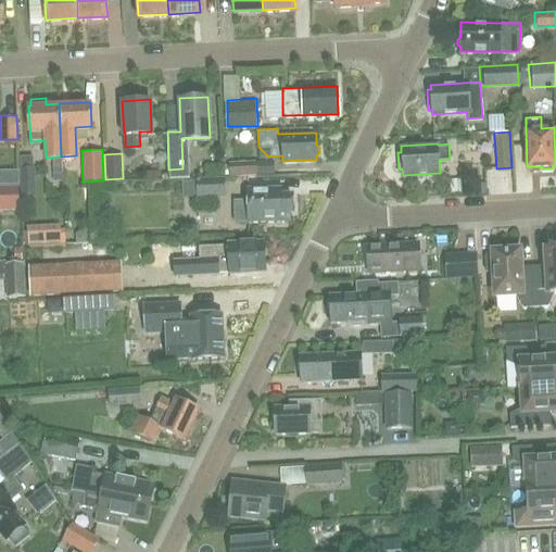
[(255,159),(228,161),(228,174),(255,173),(255,159)]
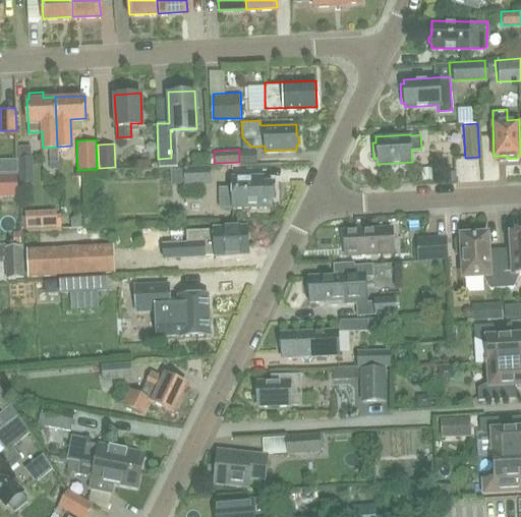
[(29,156),(18,157),(20,184),(31,184),(29,156)]
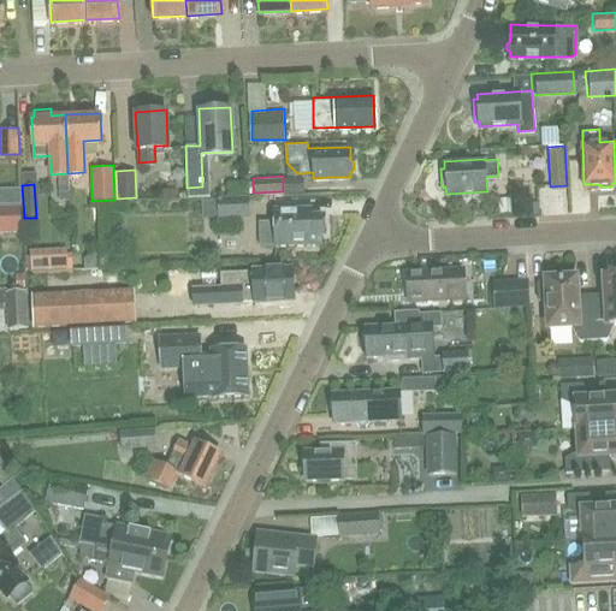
[(21,187),(0,187),(0,201),(21,202),(21,187)]
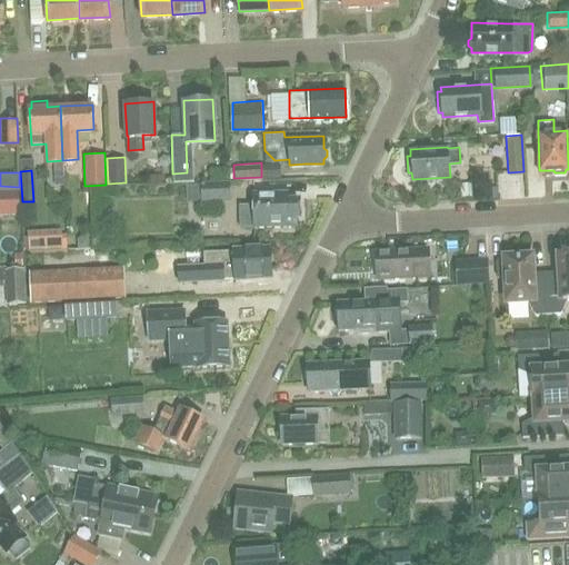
[(229,179),(200,180),(201,201),(230,199),(229,179)]
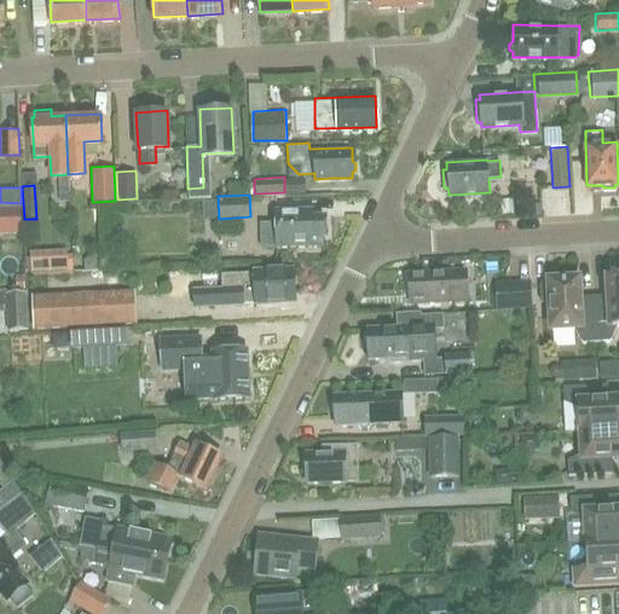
[(501,213),(513,213),(512,196),(501,197),(501,213)]
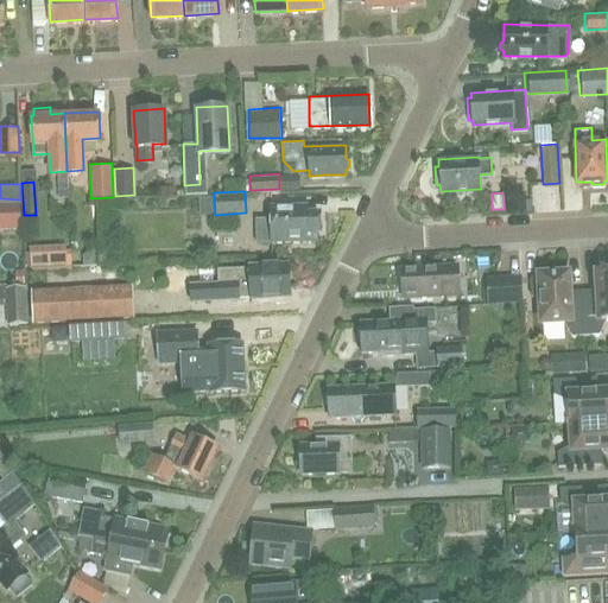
[(19,202),(0,201),(0,227),(19,228),(19,202)]
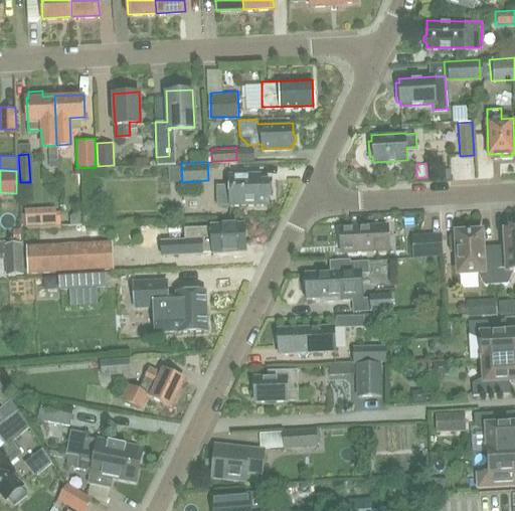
[(268,203),(267,196),(270,196),(270,179),(260,179),(260,172),(229,173),(229,183),(215,184),(216,203),(229,203),(268,203)]
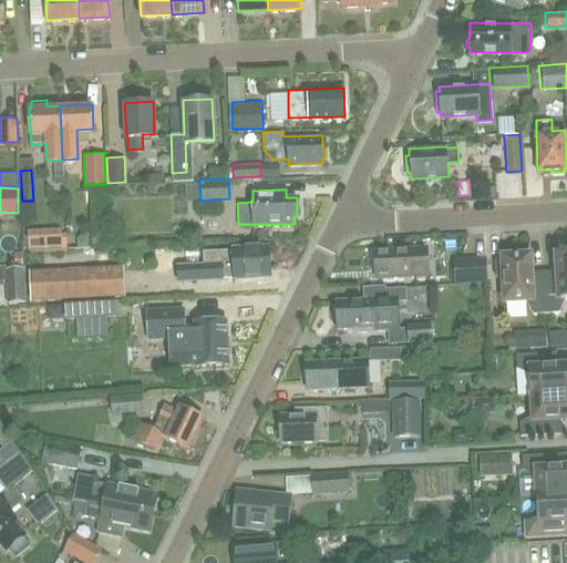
[(52,227),(53,246),(62,245),(61,226),(52,227)]
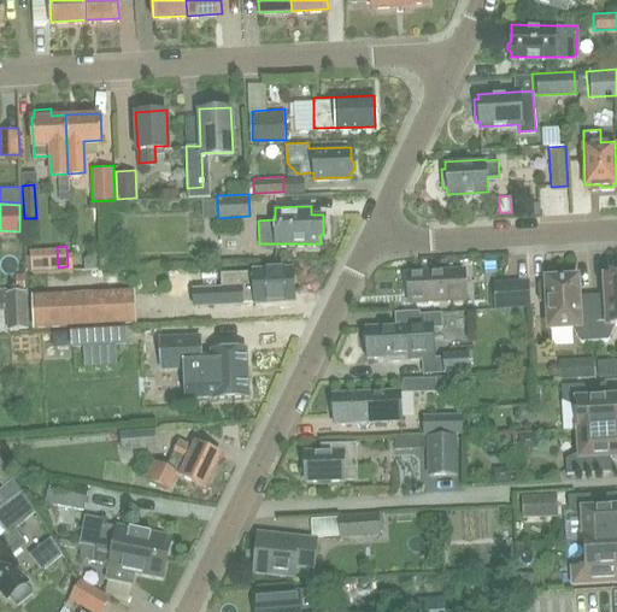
[(41,268),(40,247),(30,248),(31,269),(41,268)]
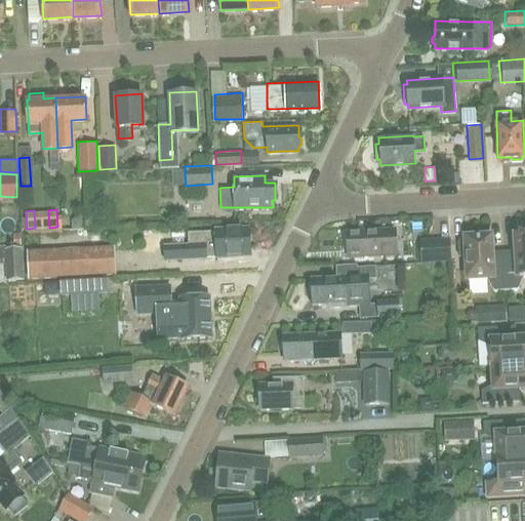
[(217,254),(217,255),(250,253),(249,227),(215,229),(214,230),(189,232),(189,242),(162,244),(163,259),(206,256),(206,255),(217,254)]
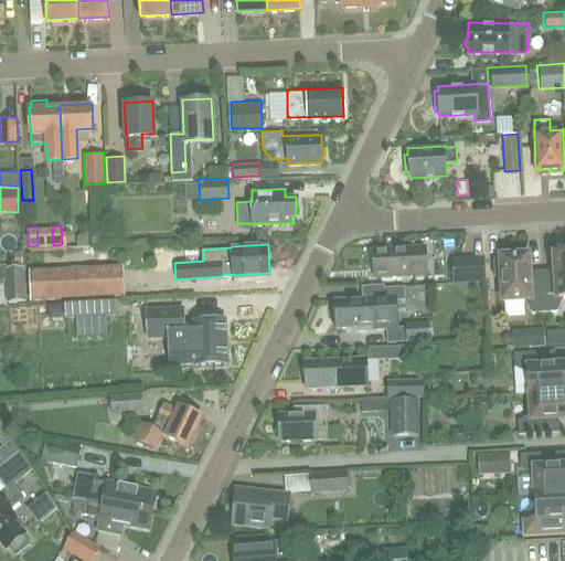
[(374,275),(409,273),(409,272),(426,271),(425,257),(408,257),(408,245),(373,247),(374,275)]
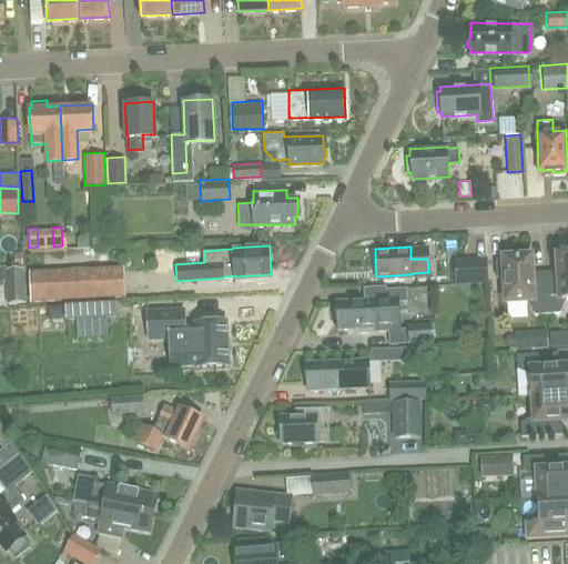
[(558,270),(545,271),(547,311),(558,311),(565,298),(567,296),(567,252),(557,253),(558,270)]
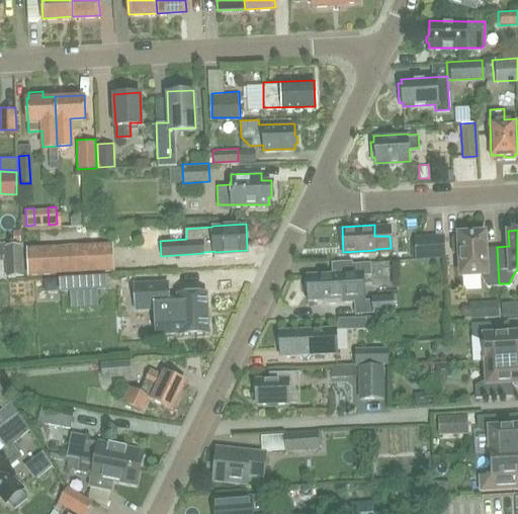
[(499,283),(497,247),(485,248),(484,232),(458,234),(460,274),(481,273),(487,284),(499,283)]
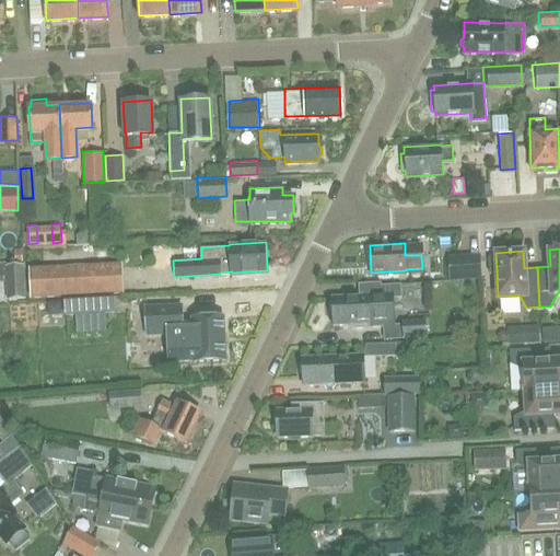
[(448,279),(481,277),(479,252),(447,253),(448,279)]
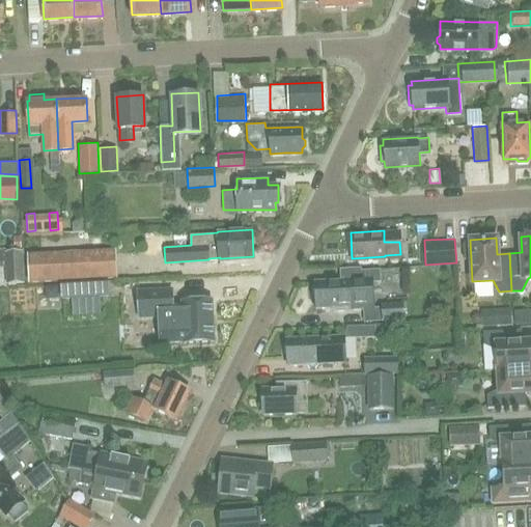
[(116,277),(115,248),(27,251),(28,281),(116,277)]
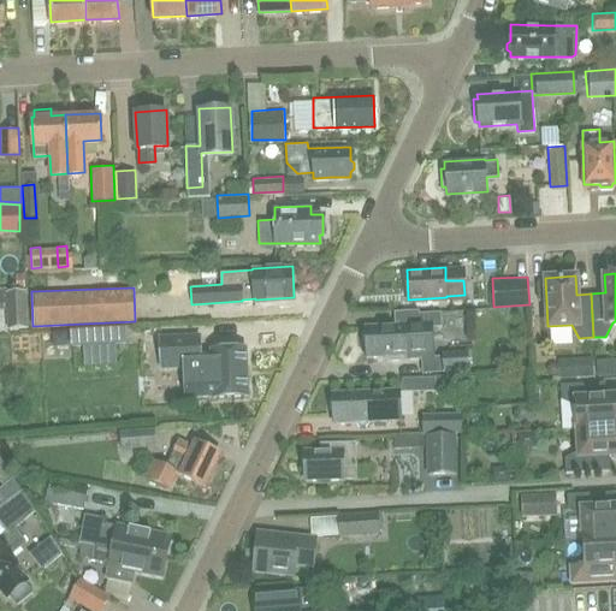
[(5,307),(6,326),(28,325),(25,289),(5,290),(5,307)]
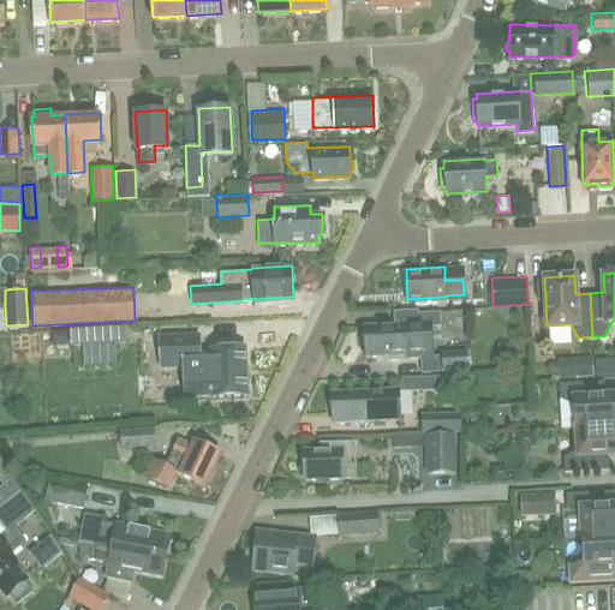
[(415,324),(437,323),(437,321),(457,320),(455,308),(436,309),(436,310),(418,311),(418,309),(394,310),(394,322),(363,324),(363,328),(360,330),(360,339),(364,340),(365,354),(384,353),(384,358),(404,357),(404,354),(416,353),(415,324)]
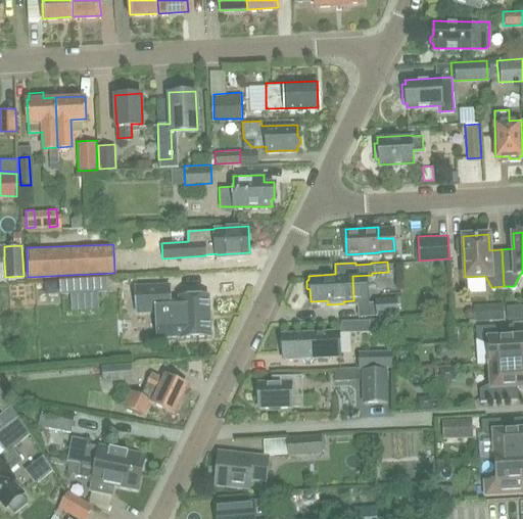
[(106,277),(59,279),(59,291),(107,289),(106,277)]
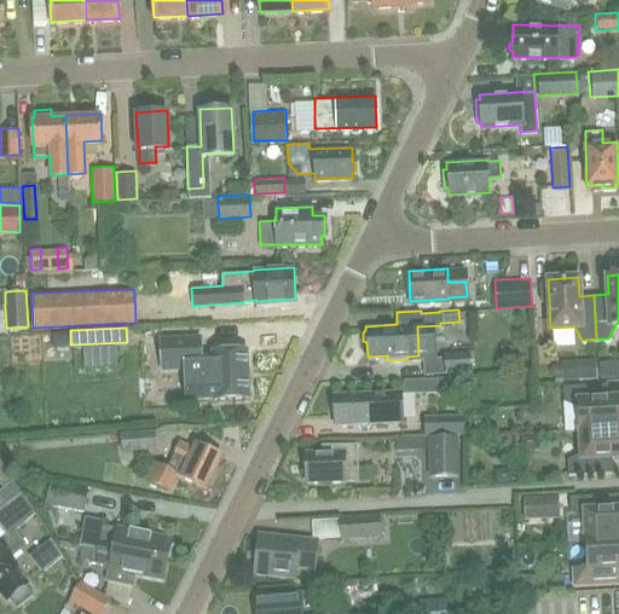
[(51,340),(58,346),(67,345),(65,331),(51,332),(51,340)]
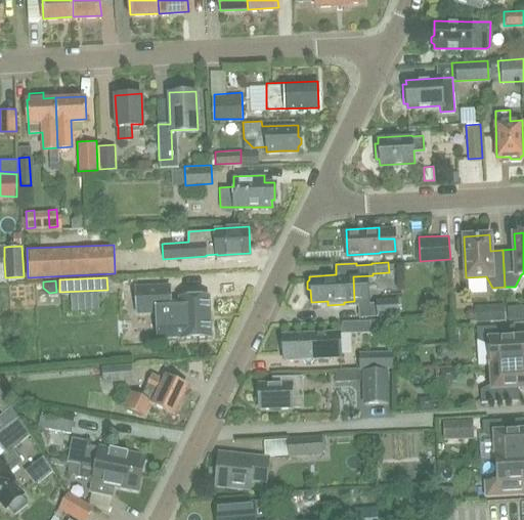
[(170,284),(135,285),(137,311),(157,310),(158,333),(170,333),(170,335),(180,335),(180,337),(211,336),(209,295),(192,296),(190,291),(184,291),(184,296),(179,296),(175,294),(170,294),(170,284)]
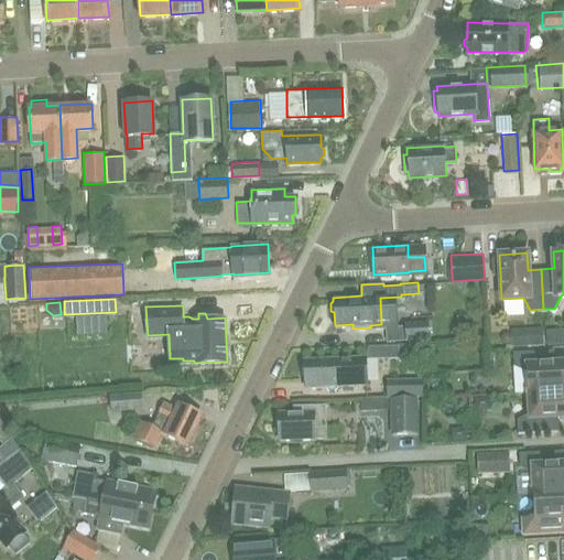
[(429,319),(403,321),(405,340),(430,337),(429,319)]
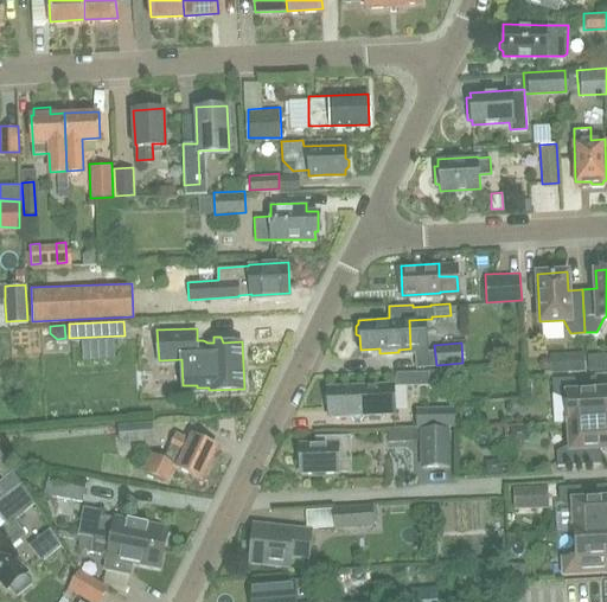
[(583,350),(549,352),(551,371),(583,370),(583,350)]
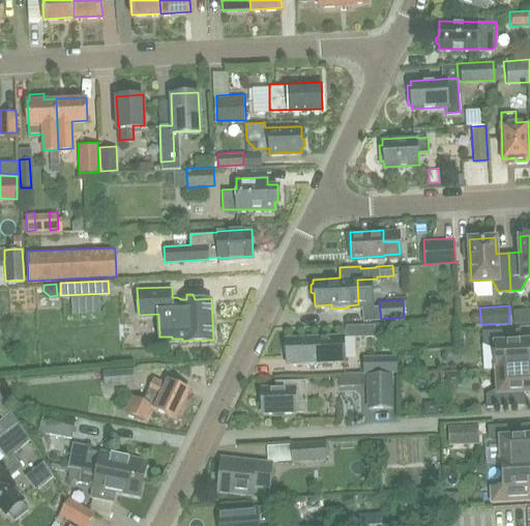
[(513,321),(526,321),(525,308),(512,309),(513,321)]
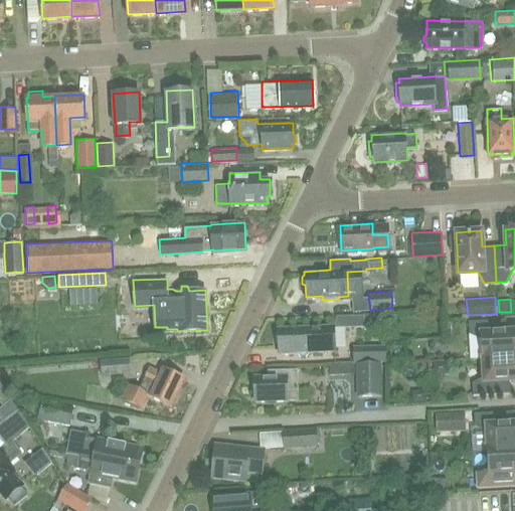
[(363,314),(347,315),(347,325),(363,325),(363,314)]
